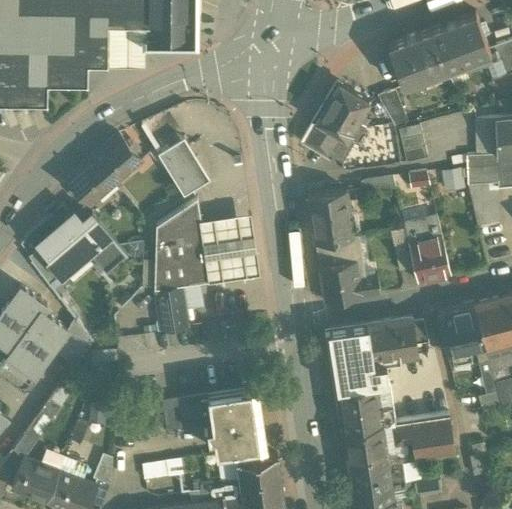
[(0,0),(0,107),(41,108),(45,108),(46,108),(47,88),(84,88),(87,88),(87,68),(107,68),(107,43),(107,31),(145,31),(148,31),(148,41),(190,41),(190,0),(0,0)]
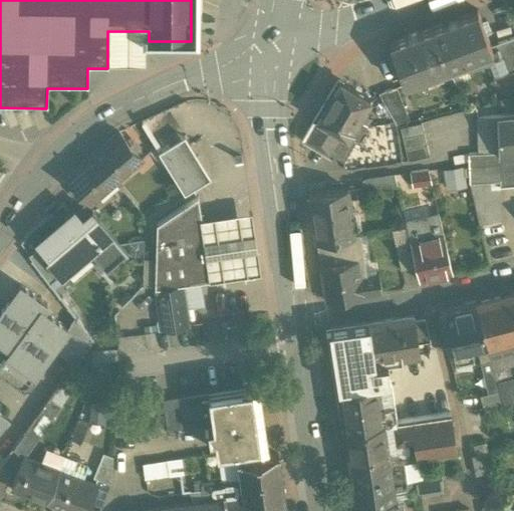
[(477,14),(432,31),(448,72),(492,56),(477,14)]
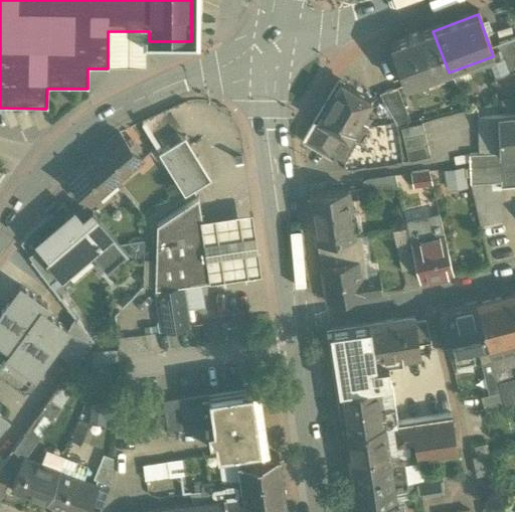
[(146,31),(108,31),(108,68),(146,69),(146,31)]
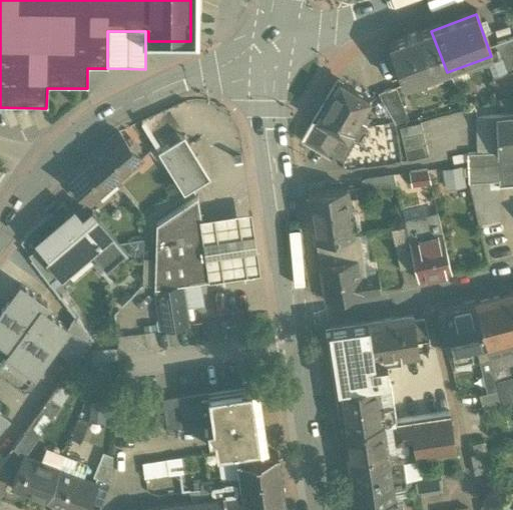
[(431,31),(388,47),(403,88),(447,72),(431,31)]
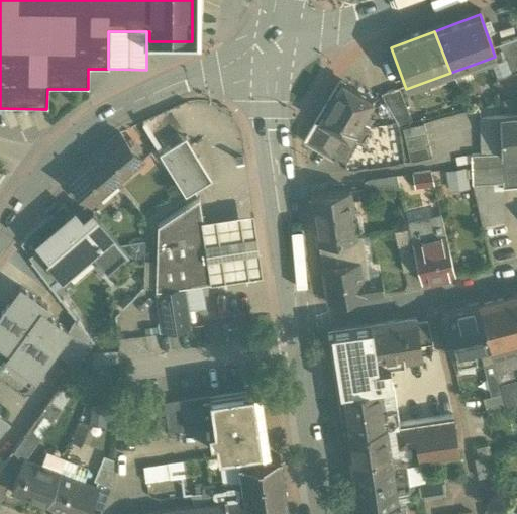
[(516,41),(498,48),(509,79),(516,76),(516,41)]
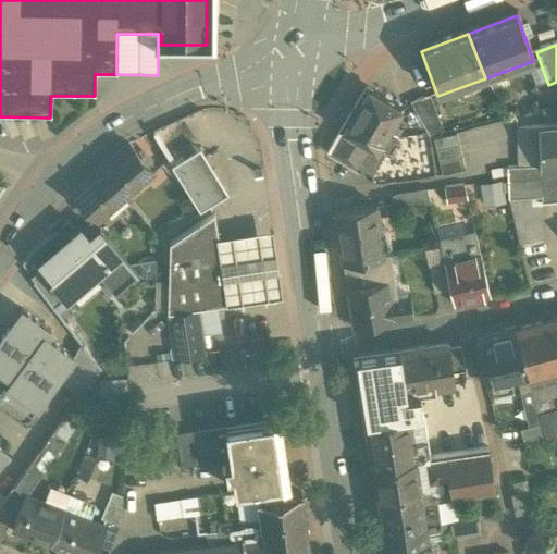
[(400,112),(367,91),(357,109),(355,110),(351,114),(353,117),(343,134),(344,134),(331,156),(331,157),(360,174),(361,171),(372,151),(375,154),(376,154),(387,135),(400,112)]
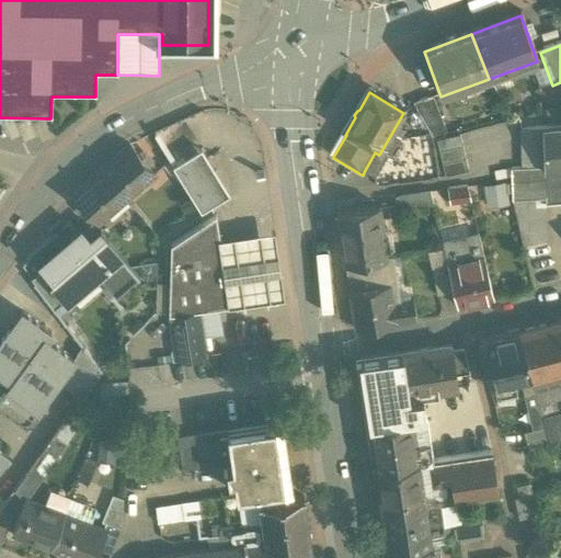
[(447,139),(432,99),(412,106),(433,143),(436,143),(447,139)]
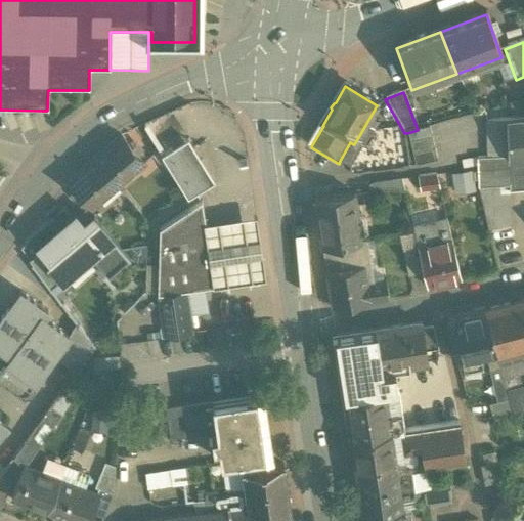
[(523,118),(506,121),(508,159),(508,161),(523,159),(523,118)]
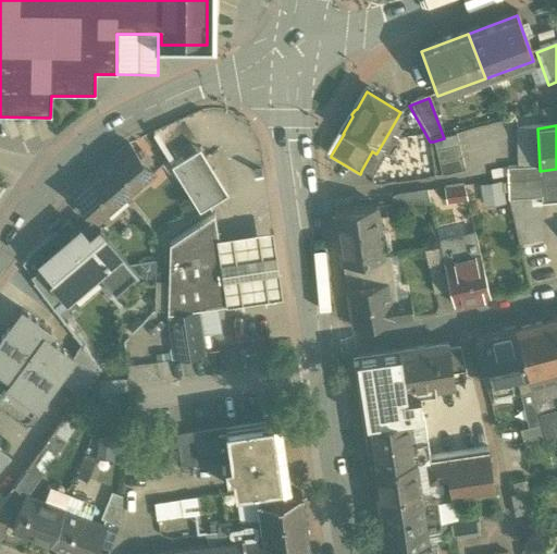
[(540,169),(537,128),(516,132),(518,170),(540,169)]
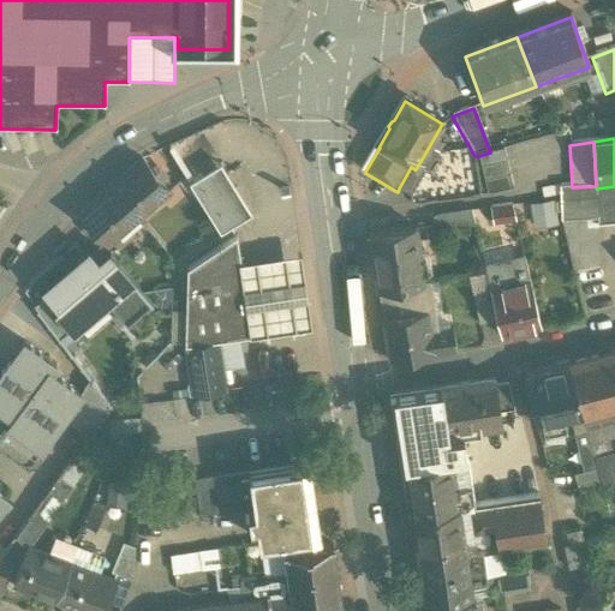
[(436,154),(428,149),(416,169),(415,169),(424,175),(436,154)]
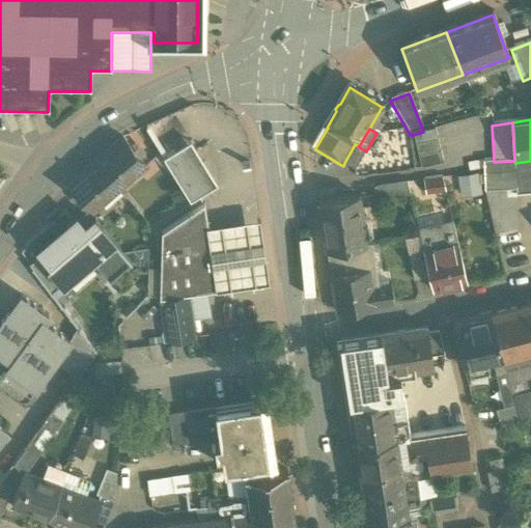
[(423,132),(413,135),(421,169),(443,164),(435,130),(423,132)]
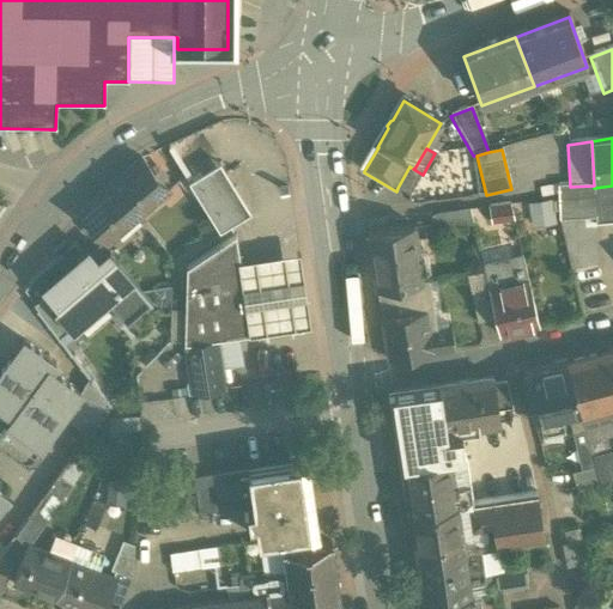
[(141,163),(80,215),(104,244),(105,245),(108,248),(169,194),(141,163)]
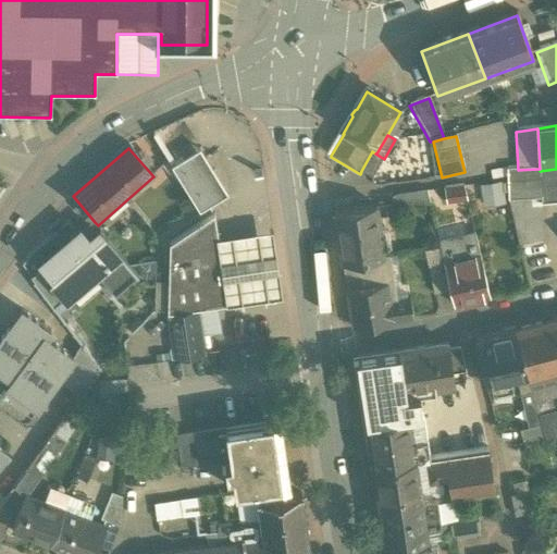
[(227,196),(199,150),(187,158),(172,168),(198,210),(199,212),(215,202),(227,196)]
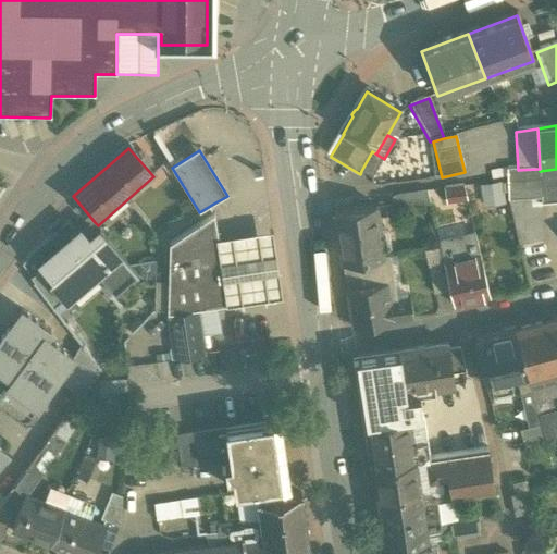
[(518,170),(507,170),(508,201),(541,199),(540,171),(540,169),(518,170)]
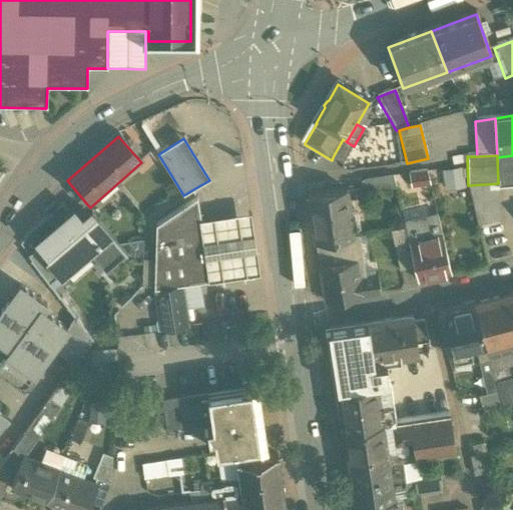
[(512,155),(497,157),(498,183),(512,181),(512,155)]
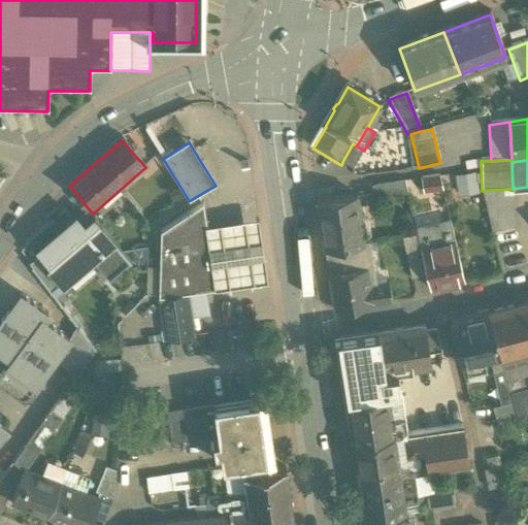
[(474,175),(455,178),(458,198),(479,195),(474,175)]
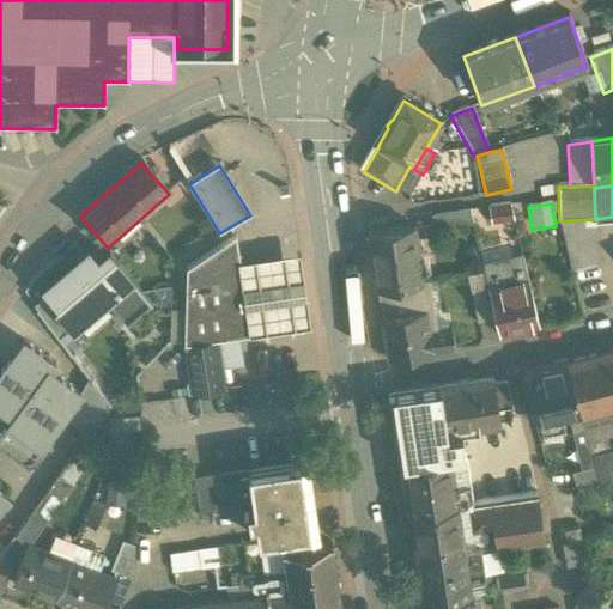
[(510,206),(489,208),(491,225),(514,221),(510,206)]
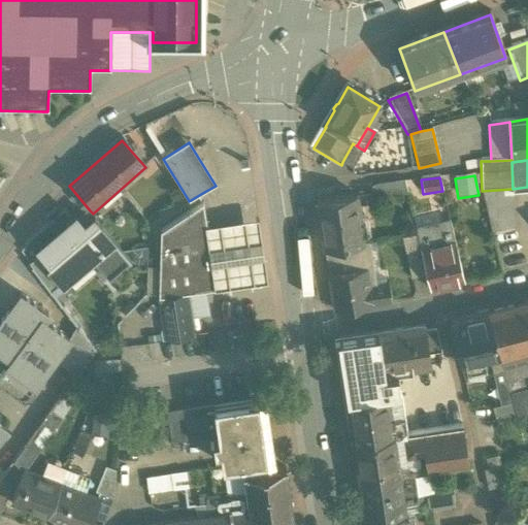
[(407,195),(404,182),(375,187),(373,188),(371,190),(370,192),(370,194),(371,201),(407,195)]
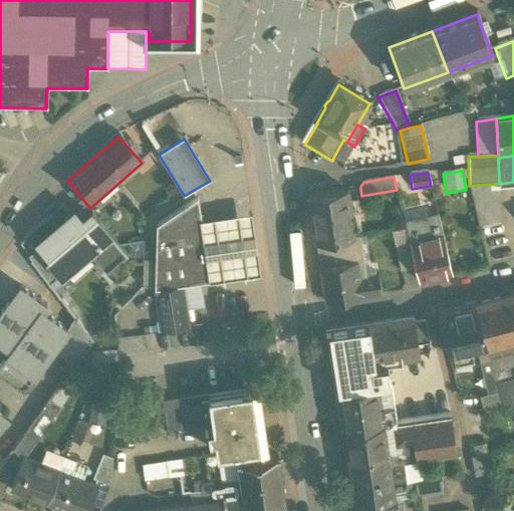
[(499,184),(469,186),(479,230),(500,225),(499,184)]
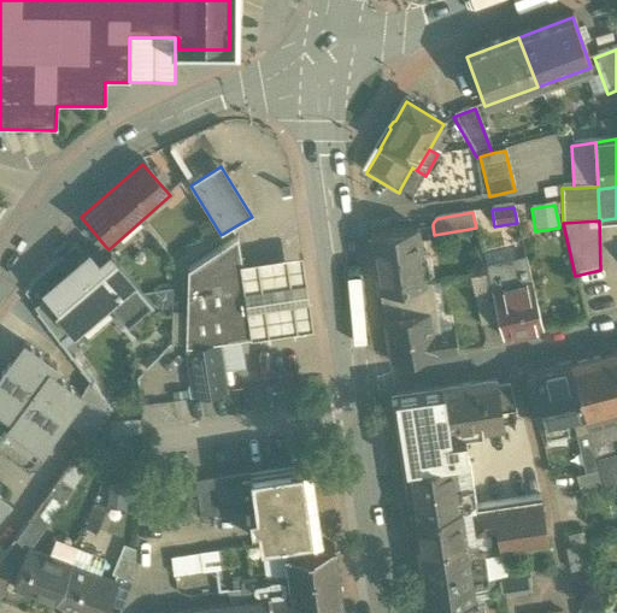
[(416,230),(371,236),(380,293),(424,286),(416,230)]
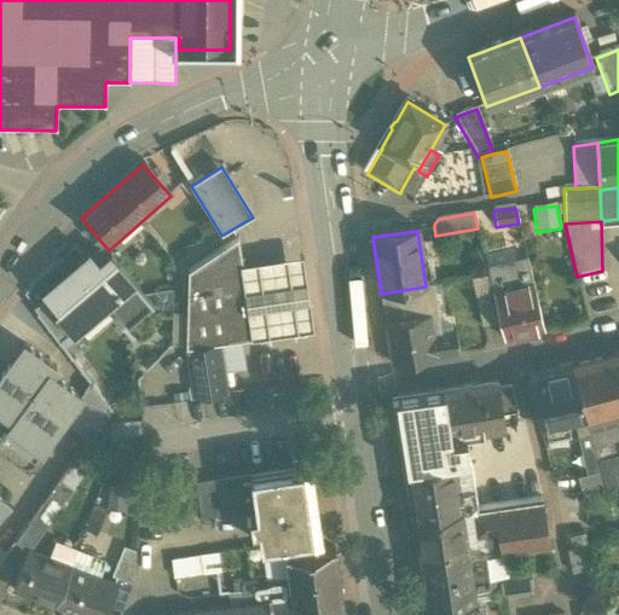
[(237,241),(189,273),(186,350),(190,350),(219,346),(242,343),(253,341),(242,267),(237,241)]
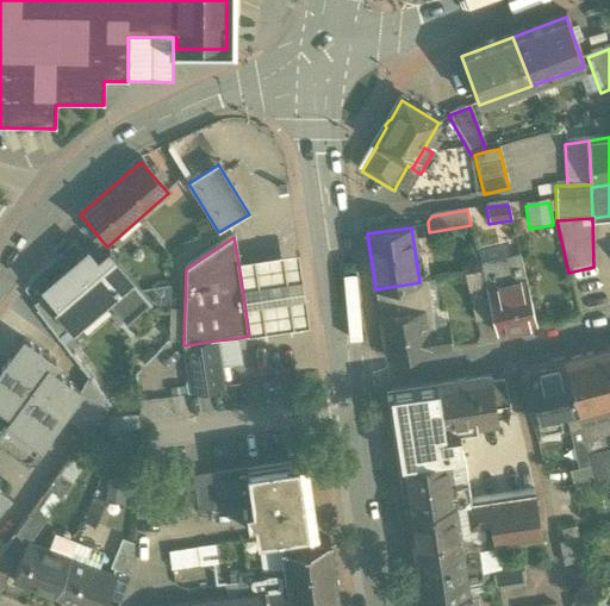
[(79,267),(72,273),(69,270),(44,292),(47,295),(58,308),(55,311),(72,330),(75,335),(78,332),(74,328),(104,303),(130,280),(109,256),(98,264),(87,252),(82,255),(81,257),(75,262),(79,267)]
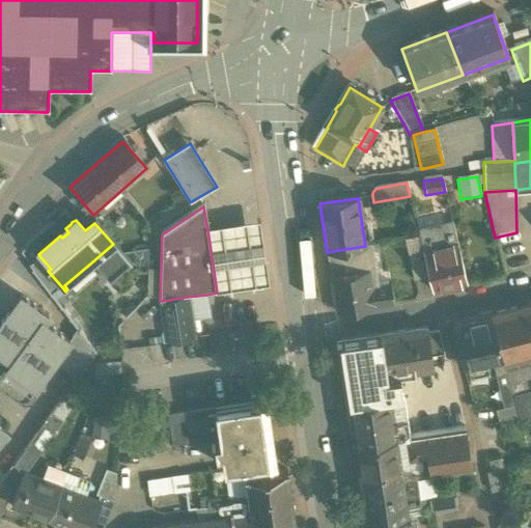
[(213,228),(207,229),(217,293),(222,292),(236,289),(250,288),(262,286),(267,285),(257,222),(252,222),(240,224),(227,226),(213,228)]
